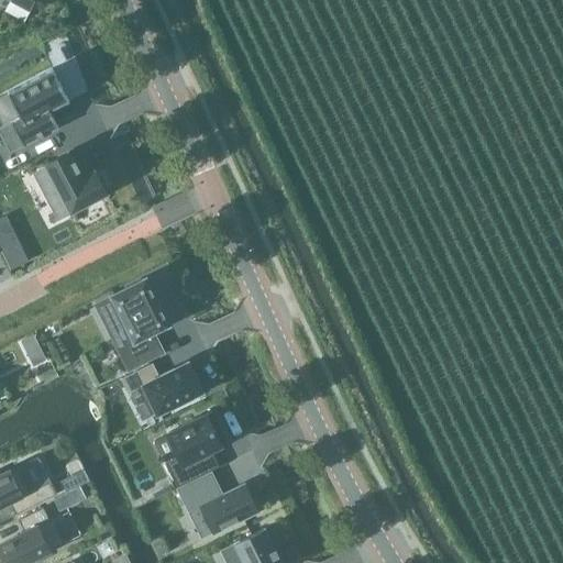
[(24,0),(17,0),(11,11),(25,19),(33,4),(24,0)]
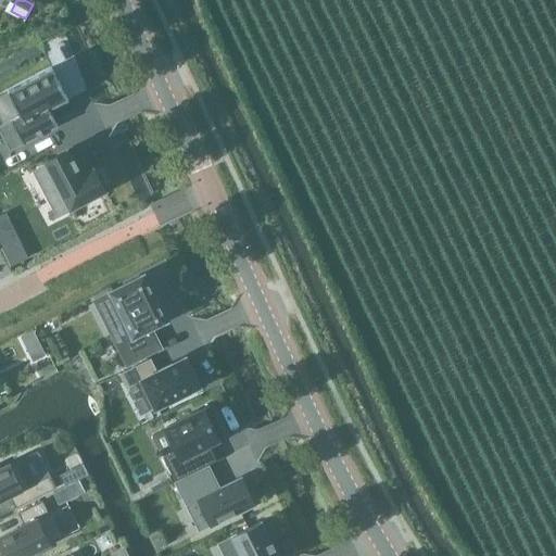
[(21,115),(0,125),(0,133),(10,152),(59,127),(50,110),(68,100),(52,68),(8,92),(21,115)]
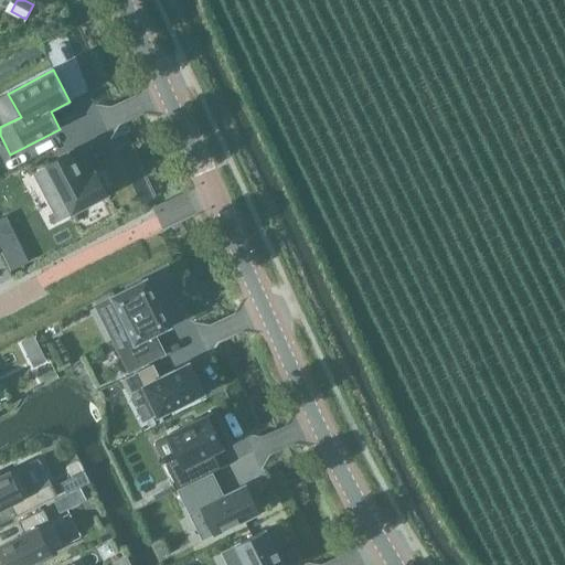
[(70,152),(46,164),(60,190),(52,194),(64,217),(108,195),(96,171),(83,178),(80,171),(81,171),(81,169),(78,170),(75,162),(76,162),(75,160),(74,161),(70,152)]
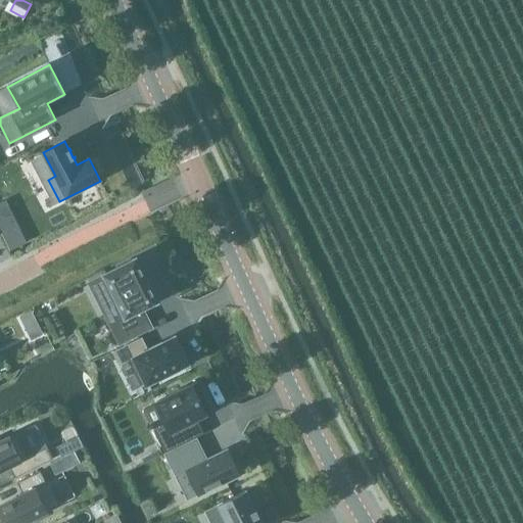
[(21,233),(6,201),(0,203),(0,227),(6,240),(21,233)]
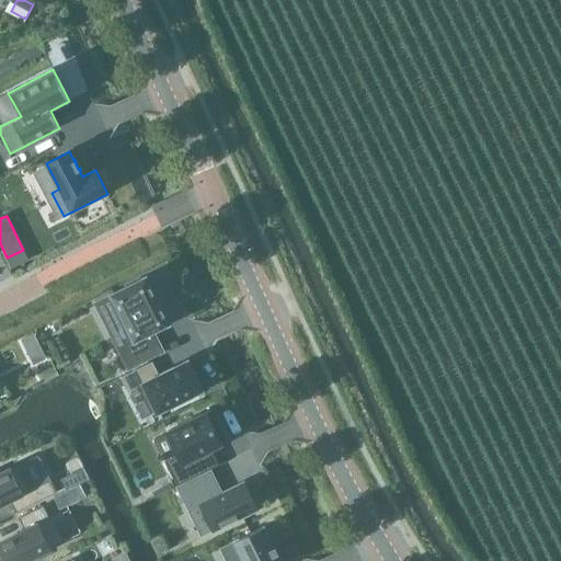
[(112,294),(110,295),(111,296),(111,297),(112,297),(134,340),(117,348),(128,369),(163,352),(153,332),(168,325),(170,324),(169,322),(161,307),(155,295),(147,278),(146,276),(144,277),(144,278),(112,294)]
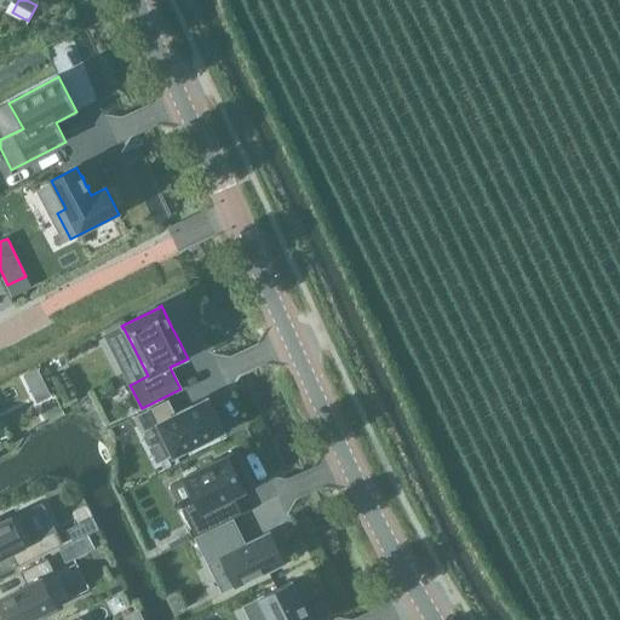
[(24,375),(28,385),(42,378),(38,369),(24,375)]
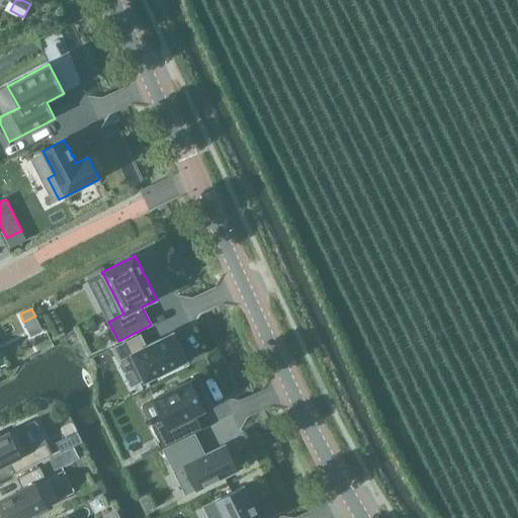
[(141,336),(113,349),(119,362),(133,356),(145,381),(185,361),(185,362),(187,361),(186,359),(182,352),(183,352),(178,342),(177,342),(174,335),(173,333),(171,334),(160,340),(150,345),(146,347),(141,336)]
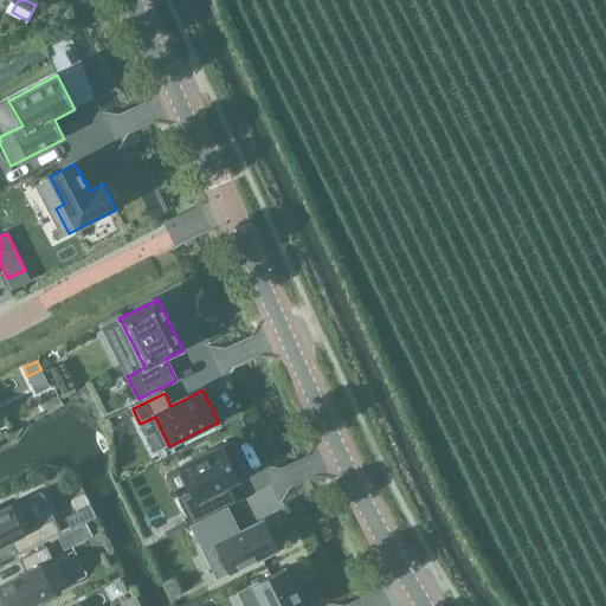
[(192,491),(179,498),(192,524),(236,503),(227,485),(239,479),(234,469),(240,465),(229,444),(180,468),(192,491)]
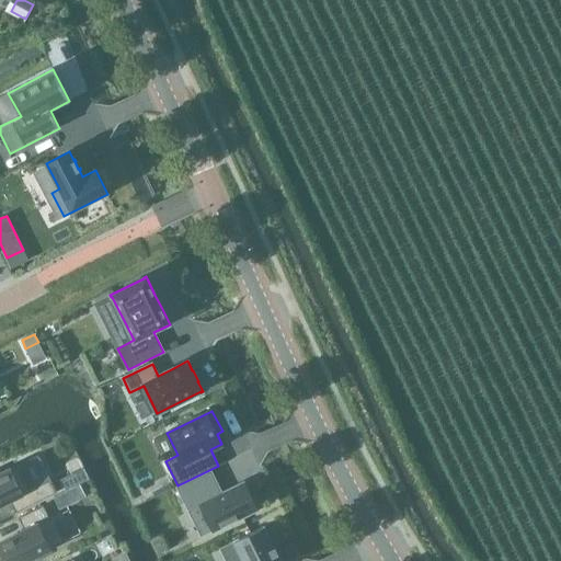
[(0,505),(10,501),(16,513),(56,493),(50,480),(32,489),(20,465),(0,473),(0,505)]
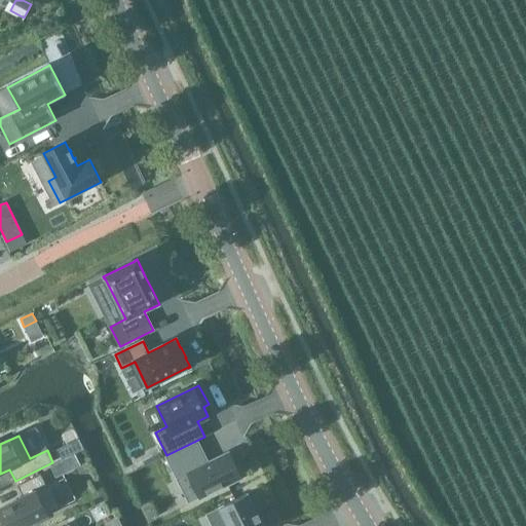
[(198,440),(165,456),(177,480),(189,475),(200,498),(241,479),(228,453),(210,462),(198,440)]
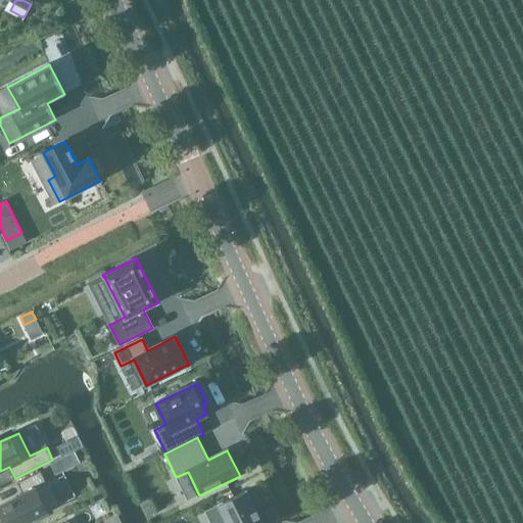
[(72,453),(66,442),(57,447),(62,458),(72,453)]
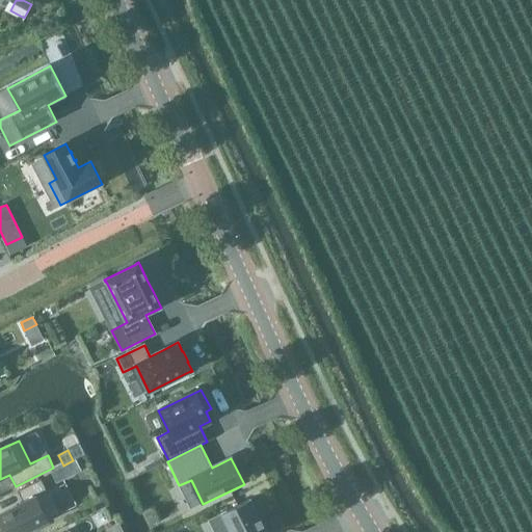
[(59,468),(51,472),(57,483),(64,479),(59,468)]
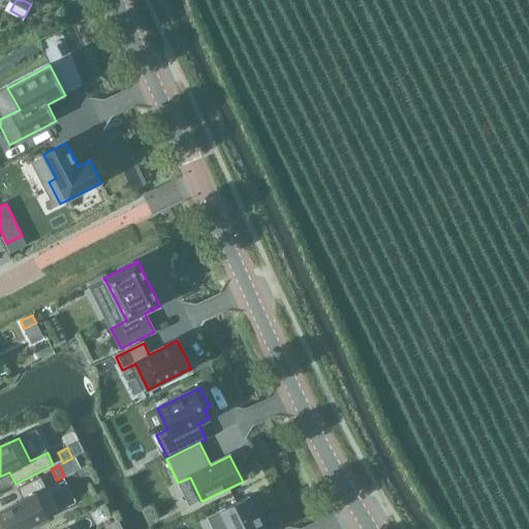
[(23,500),(0,510),(0,517),(5,527),(5,528),(35,528),(38,528),(36,524),(62,510),(50,487),(47,489),(40,477),(18,489),(23,500)]
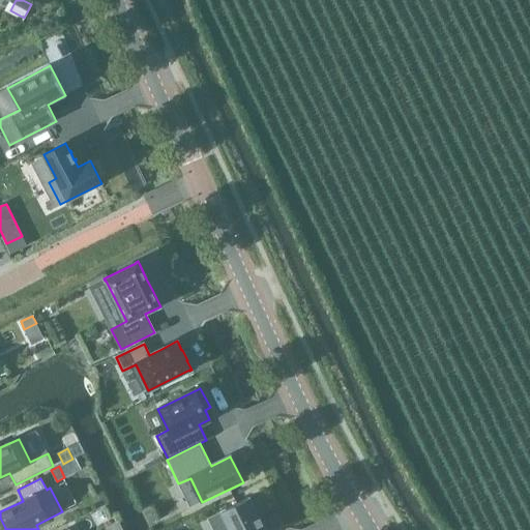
[(249,497),(221,511),(228,526),(229,527),(230,529),(265,529),(257,511),(251,498),(249,497)]
